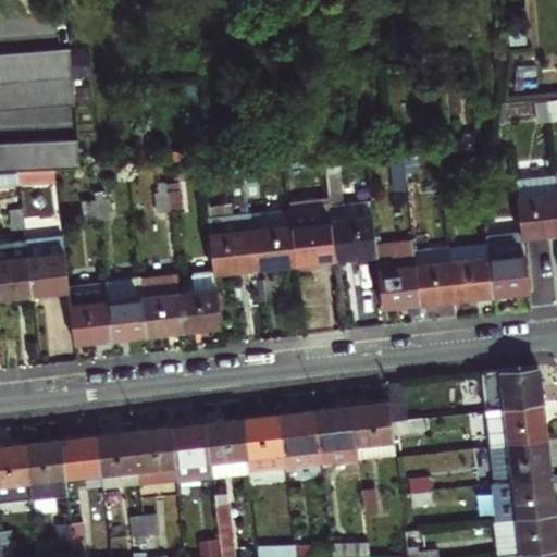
[(524,34),(508,35),(507,47),(525,46),(524,34)]
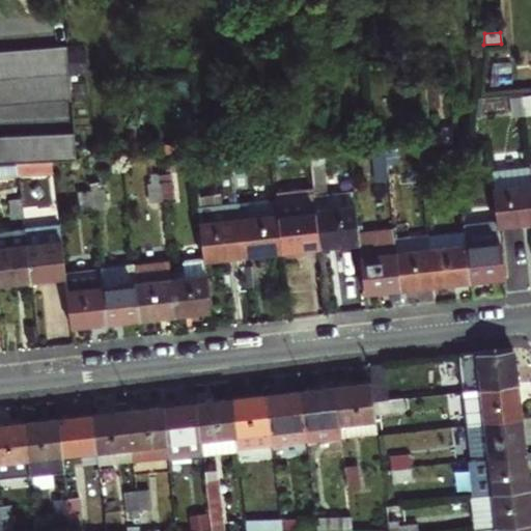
[(483,45),(484,33),(473,33),(475,55),(482,57),(483,45)]
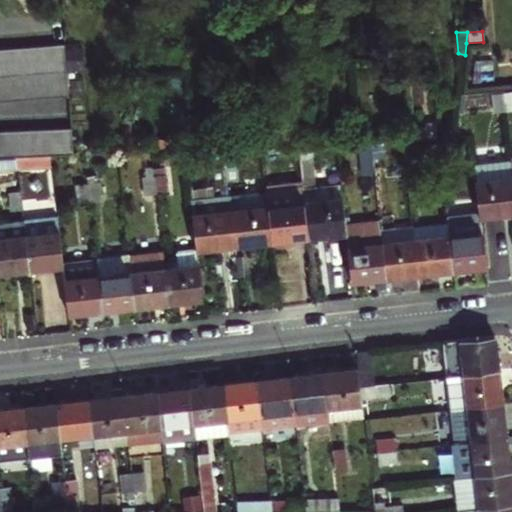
[(0,105),(70,102),(66,50),(0,52),(0,105)]
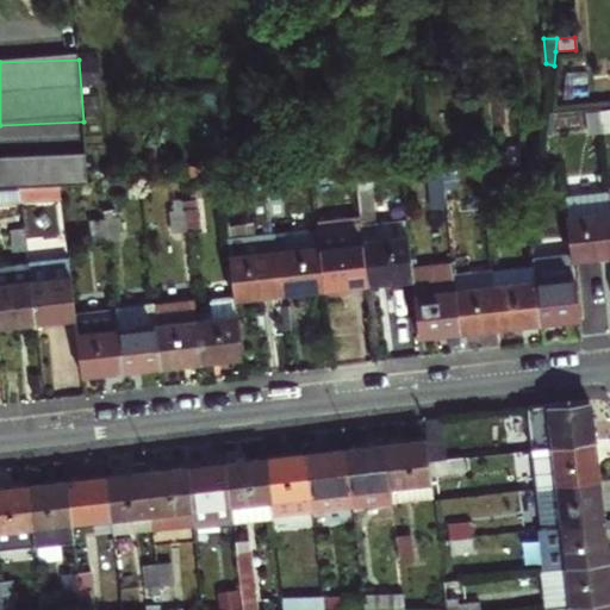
[(601,111),(587,112),(590,134),(604,132),(601,111)]
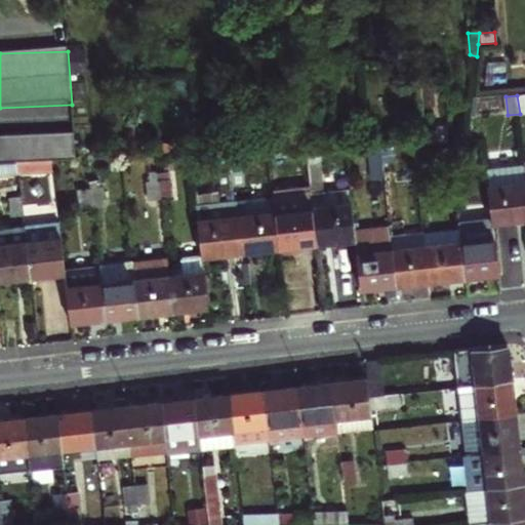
[(0,165),(18,164),(53,163),(77,162),(74,133),(0,136),(0,165)]
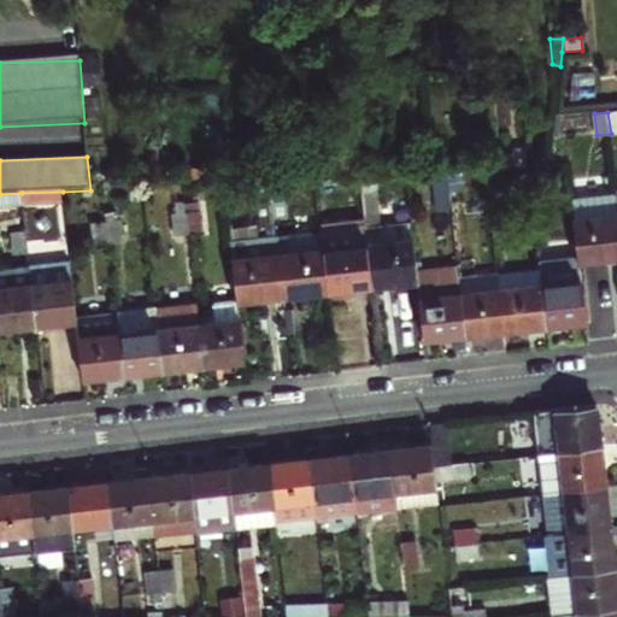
[(513,157),(493,158),(494,172),(515,171),(513,157)]
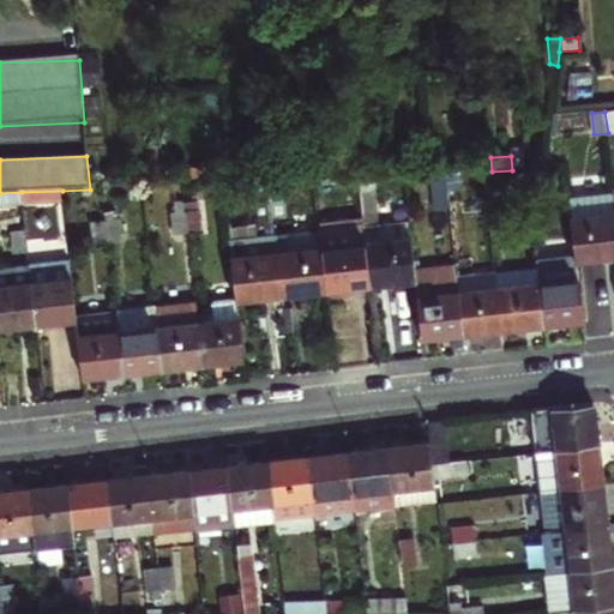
[(459,203),(456,173),(443,174),(444,184),(446,205),(459,203)]
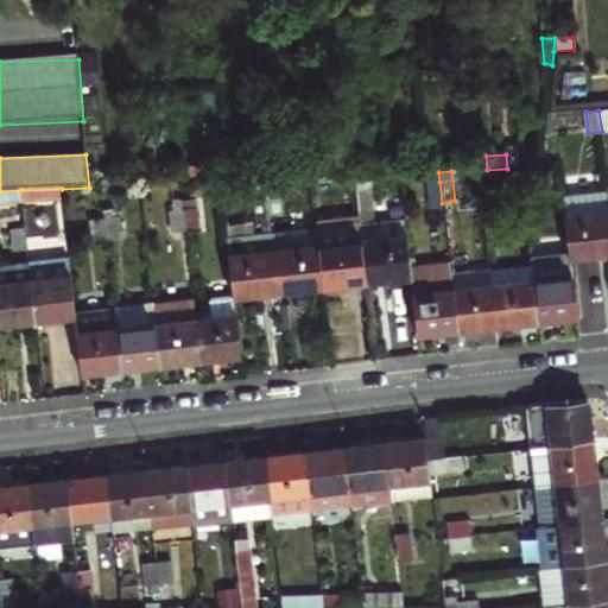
[(519,172),(521,195),(534,192),(532,171),(519,172)]
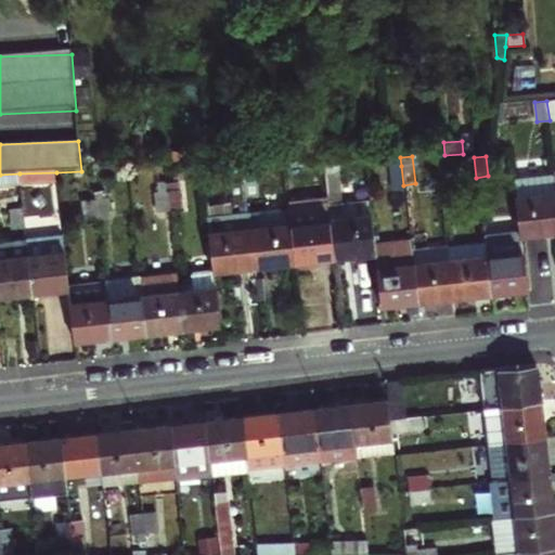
[(474,157),(437,162),(439,175),(462,171),(463,179),(476,178),(474,157)]
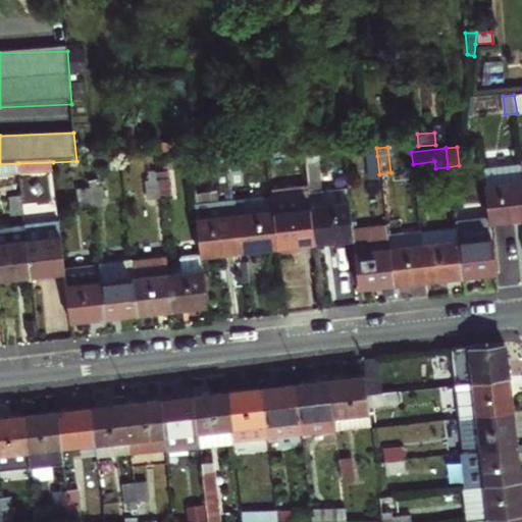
[(296,184),(308,181),(306,164),(304,151),(292,151),(296,184)]
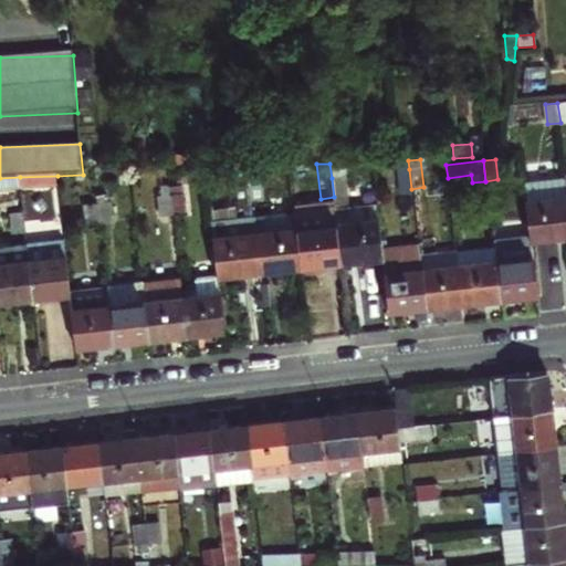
[(265,206),(262,167),(249,167),(251,186),(253,207),(265,206)]
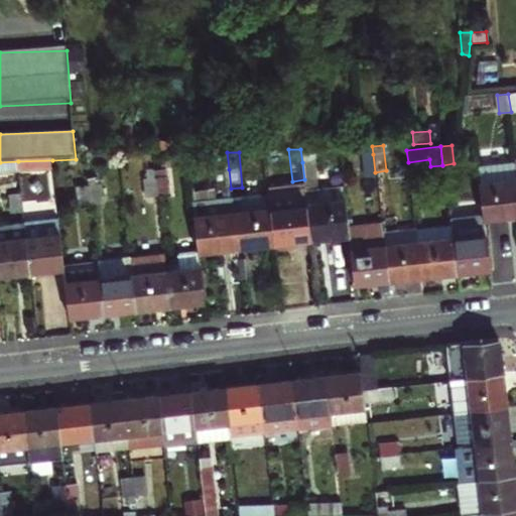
[(364,173),(375,172),(373,154),(361,155),(364,173)]
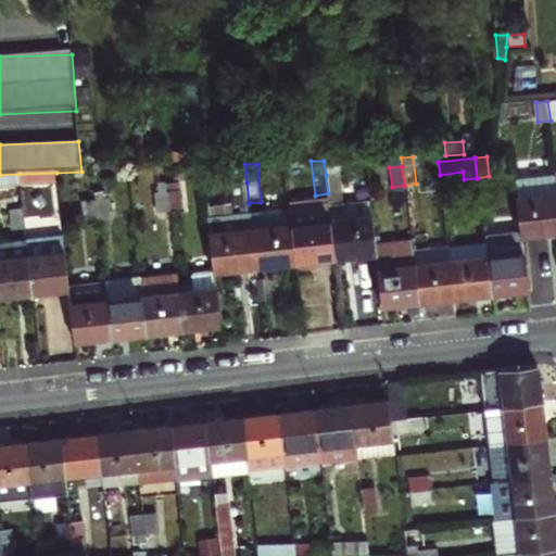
[(57,173),(20,174),(22,187),(57,186),(57,173)]
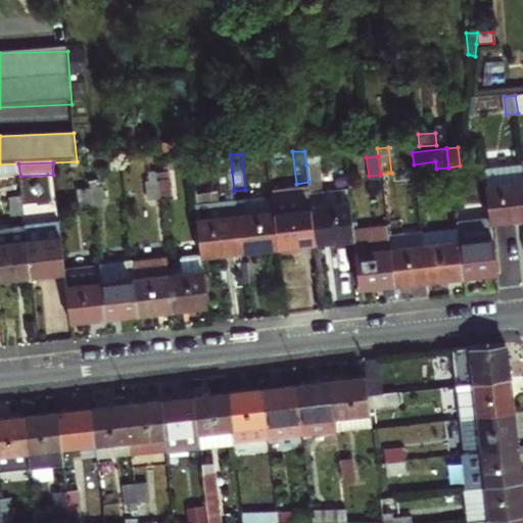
[(306,164),(308,182),(322,181),(319,162),(306,164)]
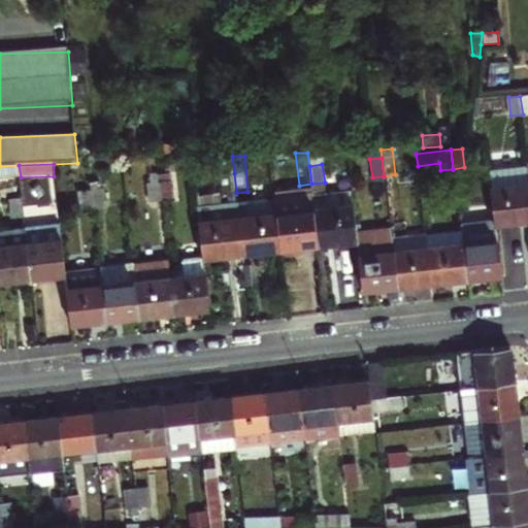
[(496,222),(496,226),(519,223),(527,222),(527,164),(488,169),(496,222)]
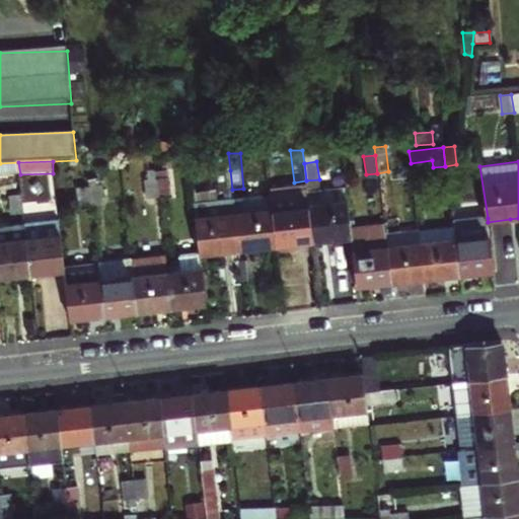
[(220,192),(232,190),(230,170),(218,172),(220,192)]
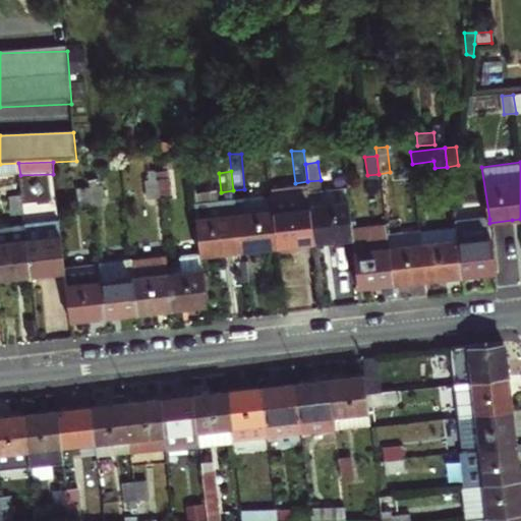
[(158,182),(160,200),(172,198),(169,174),(157,175),(158,182)]
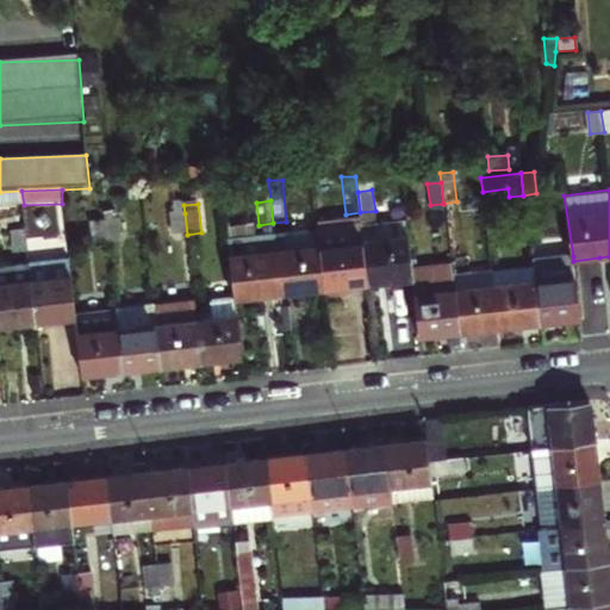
[(101,222),(104,242),(118,241),(114,212),(100,213),(101,222)]
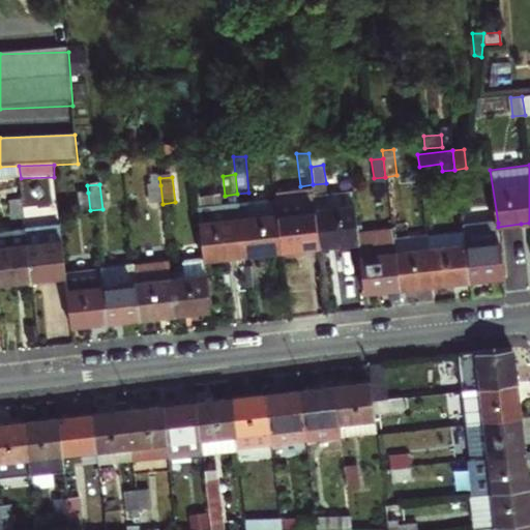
[(163,204),(160,185),(149,186),(151,205),(163,204)]
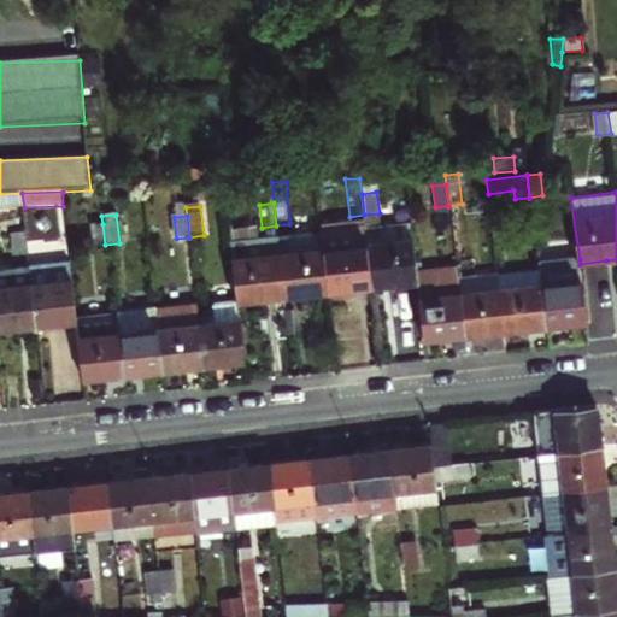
[(368,246),(372,287),(394,285),(417,282),(410,223),(365,228),(368,246)]
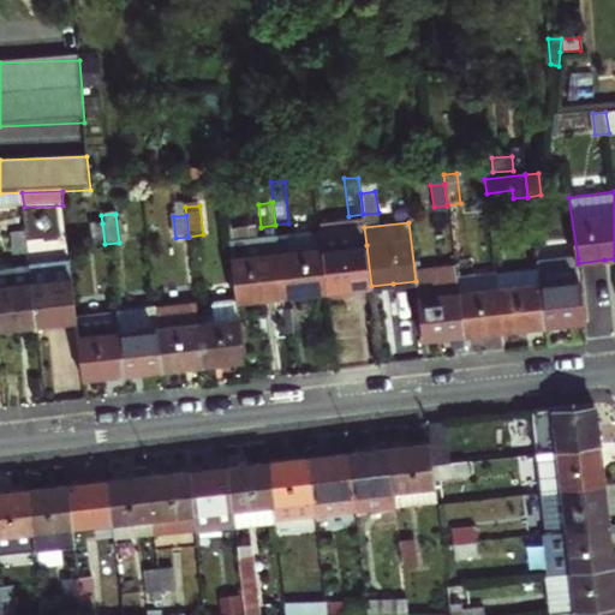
[(105,244),(102,224),(89,226),(90,245),(105,244)]
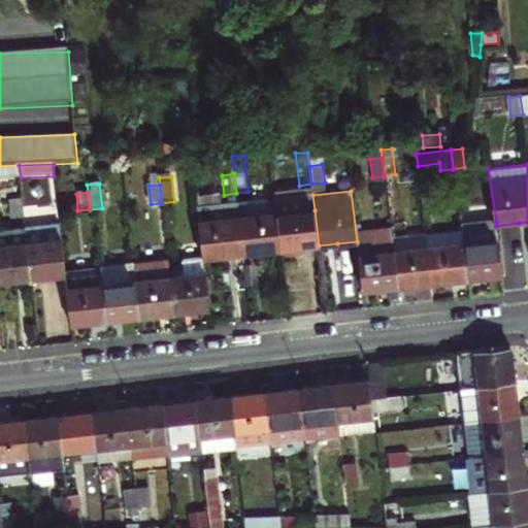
[(274,199),(237,203),(243,255),(261,253),(281,251),(276,215),(274,199)]
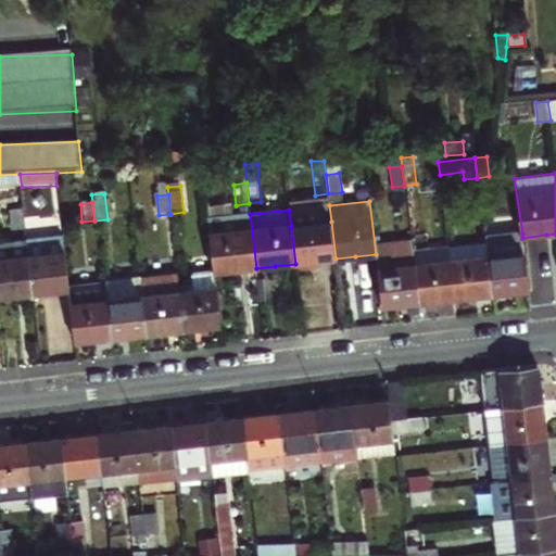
[(26,231),(24,212),(12,213),(14,234),(26,231)]
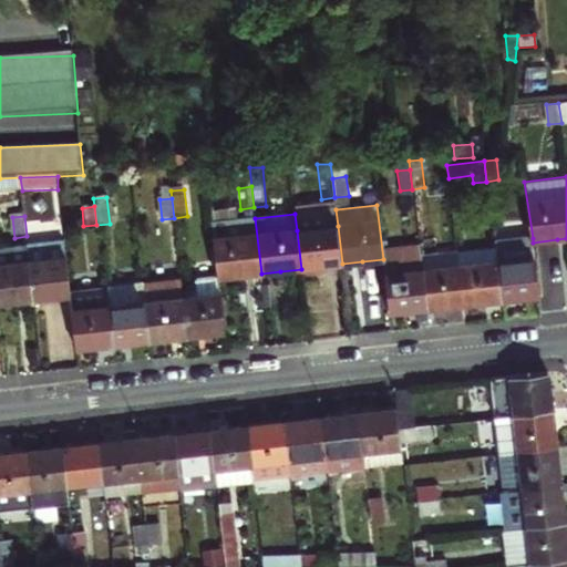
[(255,218),(213,224),(219,278),(245,275),(261,274),(255,218)]
